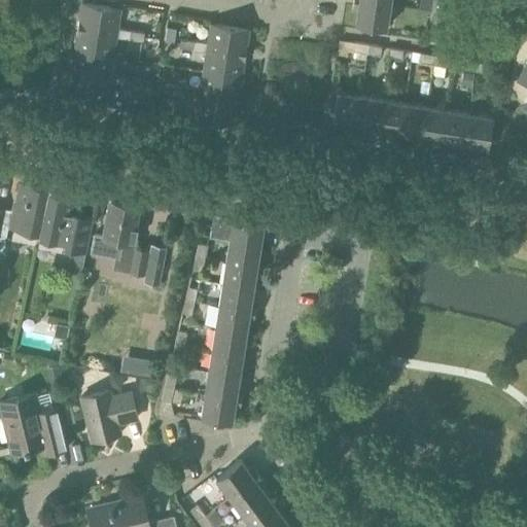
[(390,4),(361,0),(354,0),(353,10),(358,10),(356,23),(387,28),(390,4)]
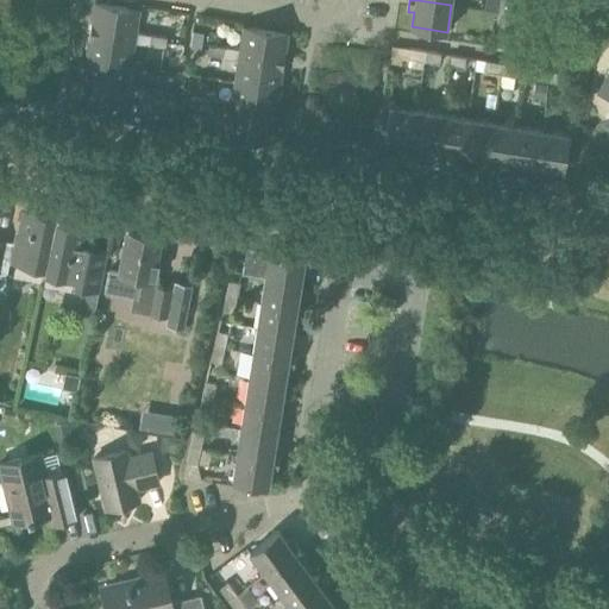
[(500,0),(498,14),(509,17),(512,0),(500,0)]
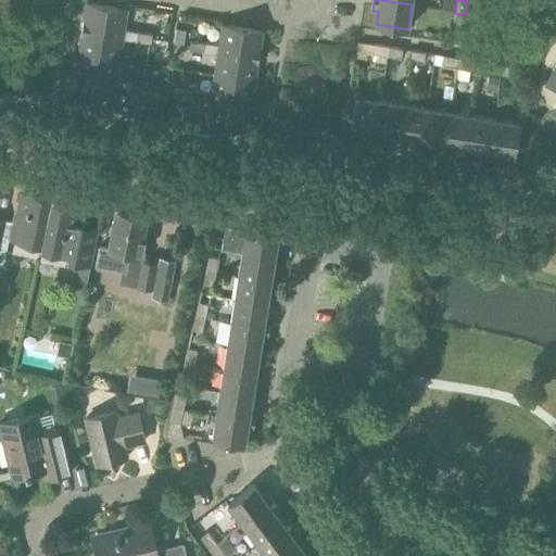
[(124,34),(123,39),(137,41),(139,32),(125,29),(127,9),(87,2),(83,27),(124,34)]
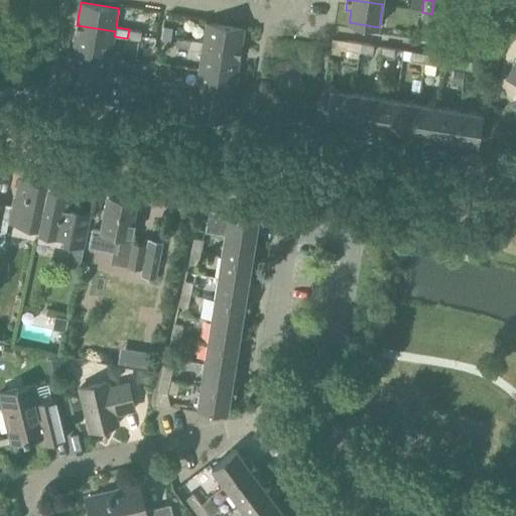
[(429,25),(431,14),(422,12),(420,24),(429,25)]
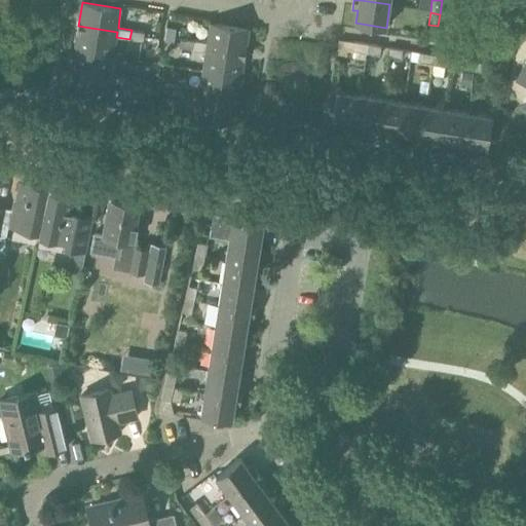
[(211,23),(208,42),(207,46),(246,52),(249,29),(211,23)]
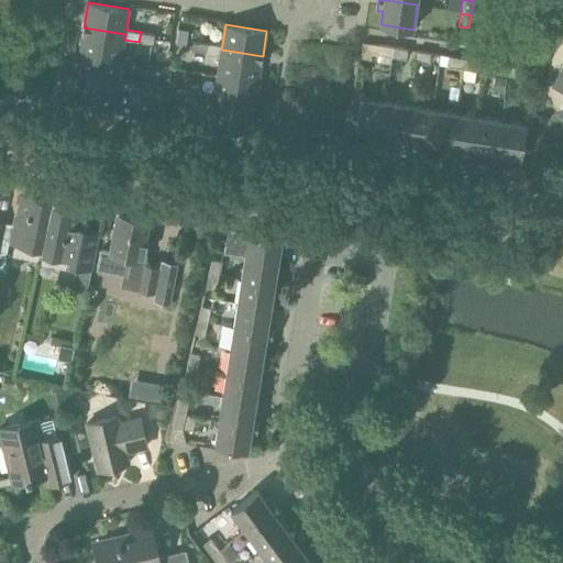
[(84,28),(80,53),(121,59),(124,40),(125,34),(84,28)]
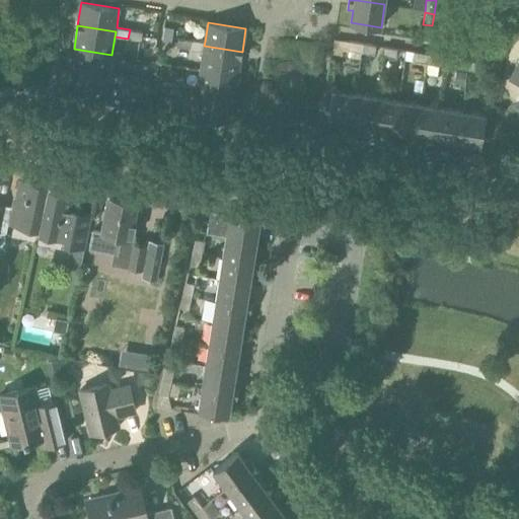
[(173,27),(164,26),(162,40),(171,41),(173,27)]
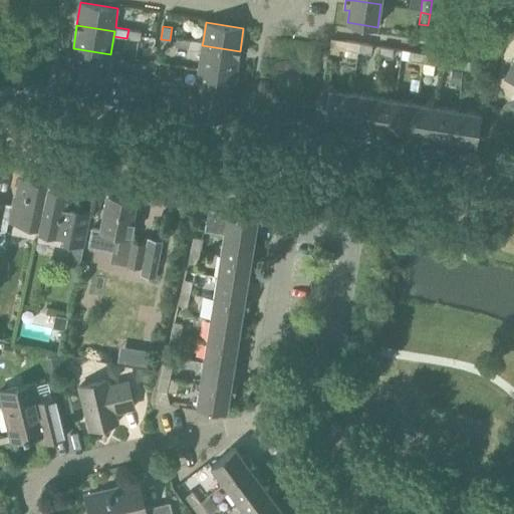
[(502,40),(508,38),(511,32),(501,27),(496,37),(502,40)]
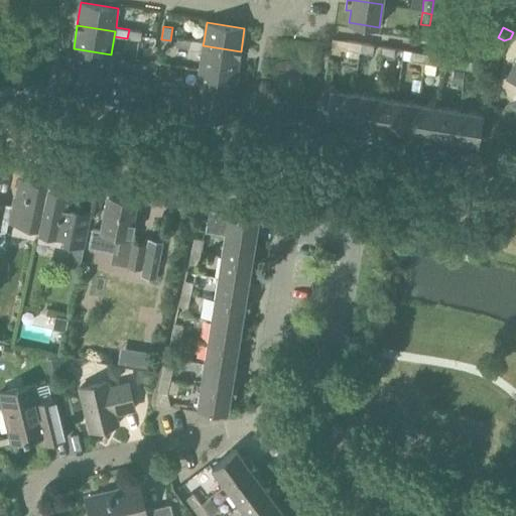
[(142,31),(129,29),(127,38),(140,40),(142,31)]
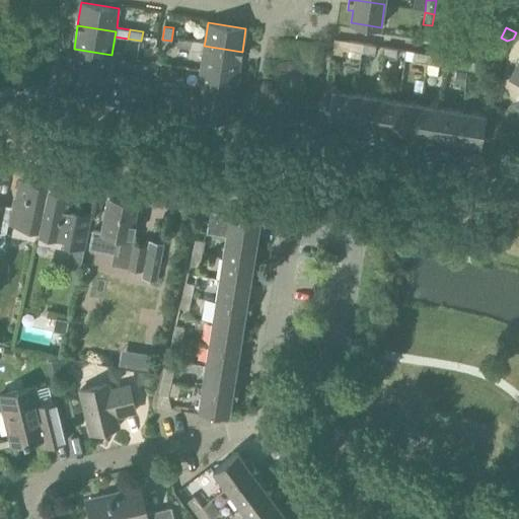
[(177,46),(191,49),(192,40),(178,38),(177,46)]
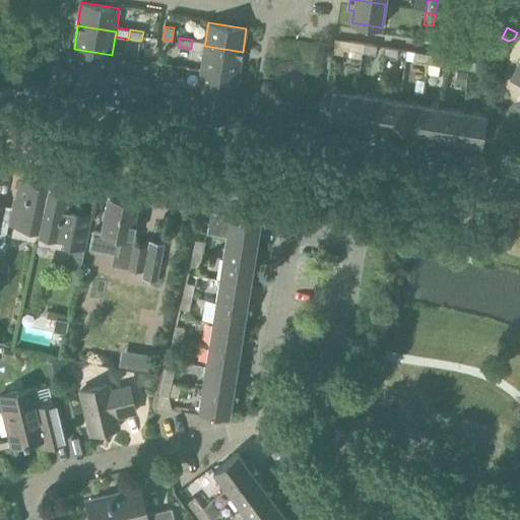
[(191,49),(204,51),(201,69),(239,75),(243,52),(204,46),(205,42),(192,40),(191,49)]
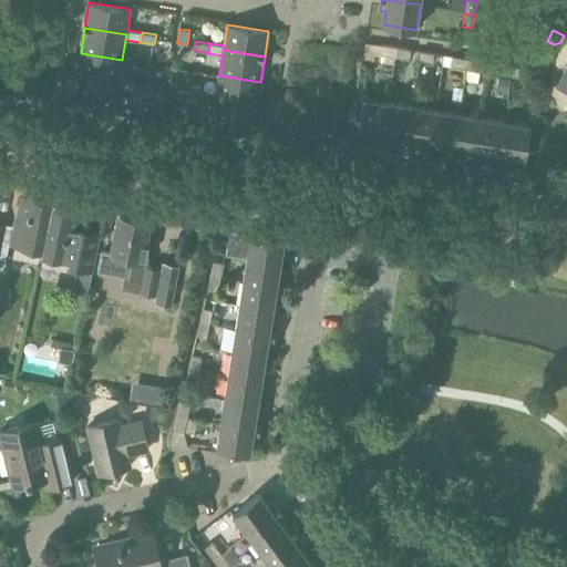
[(395,57),(394,57),(395,48),(382,45),(381,54),(382,55),(381,62),(394,63),(395,57)]
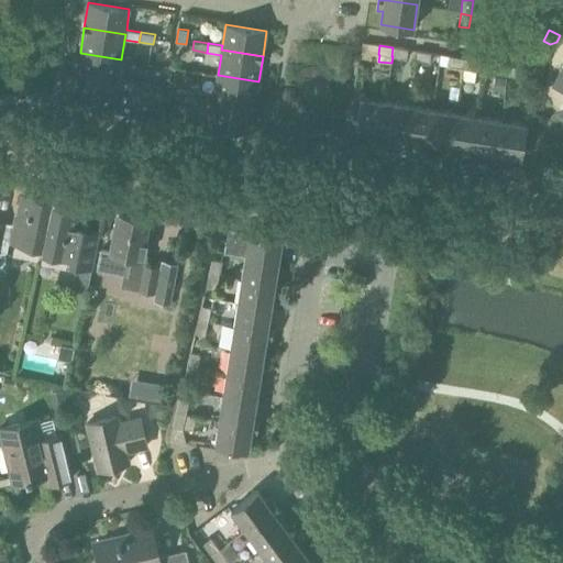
[(408,50),(393,47),(392,56),(393,56),(407,58),(408,50)]
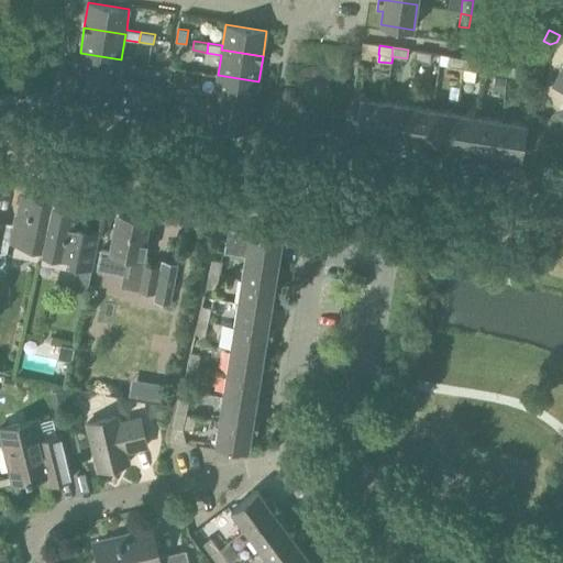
[(430,62),(431,53),(417,51),(416,61),(430,62)]
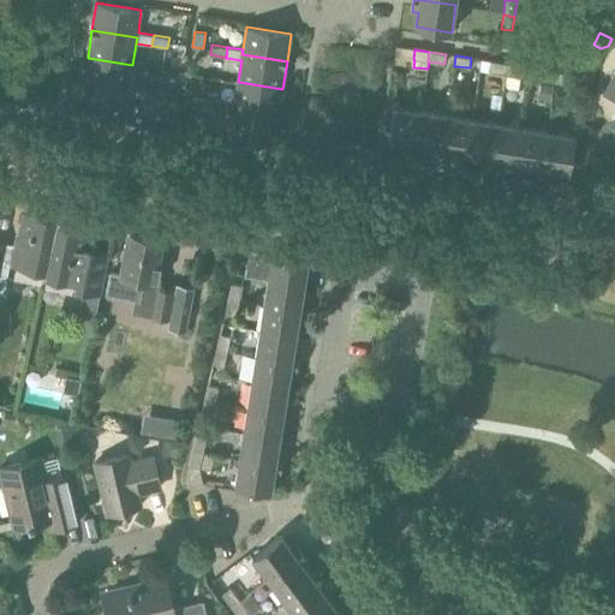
[(132,65),(88,58),(83,84),(129,91),(127,97),(143,100),(145,89),(129,87),(132,65)]
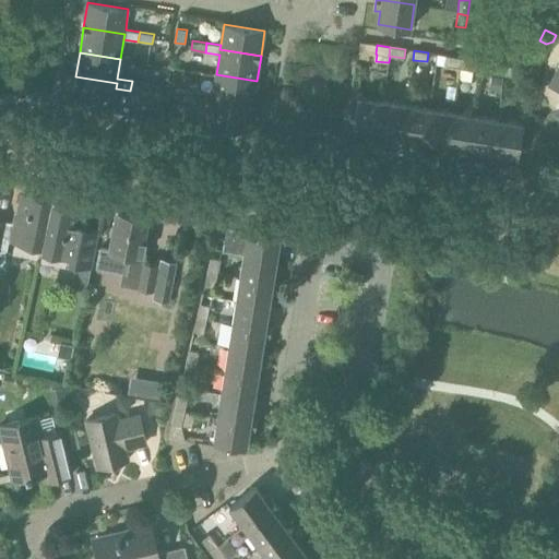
[(445,66),(460,67),(461,58),(447,56),(445,66)]
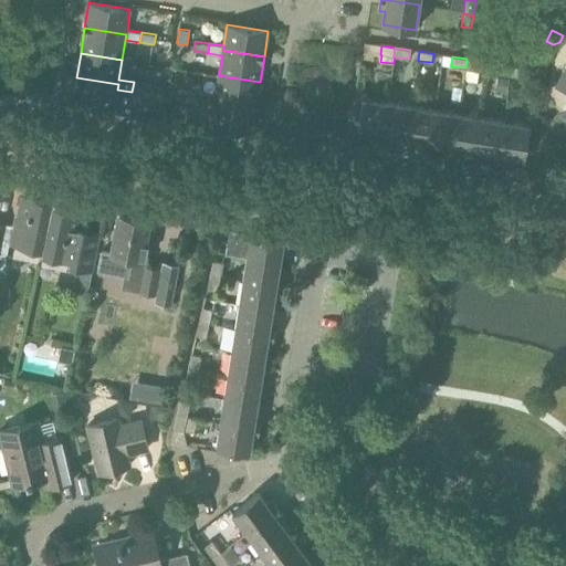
[(481,61),(467,59),(465,67),(480,70),(481,61)]
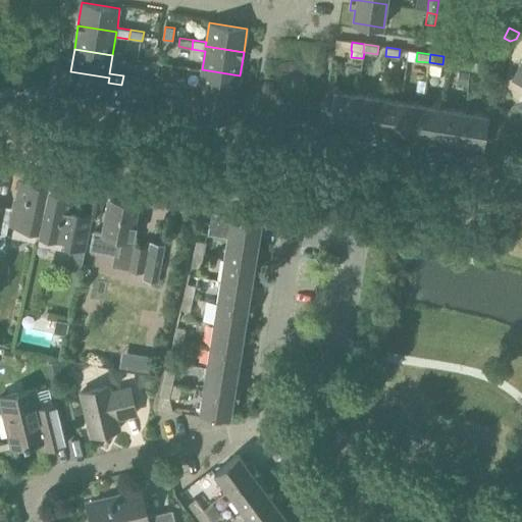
[(460,68),(471,70),(472,61),(461,59),(460,68)]
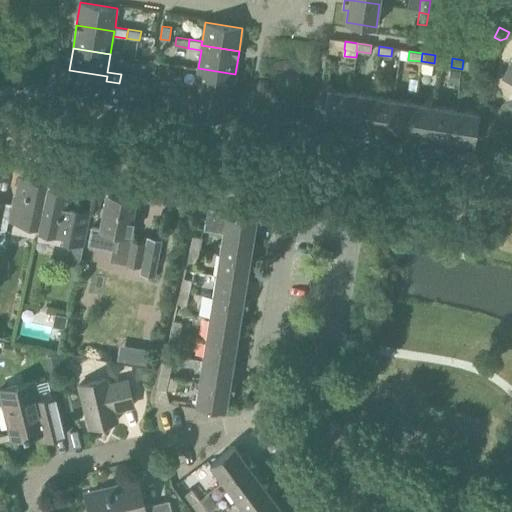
[(477,62),(463,60),(462,69),(476,71),(477,62)]
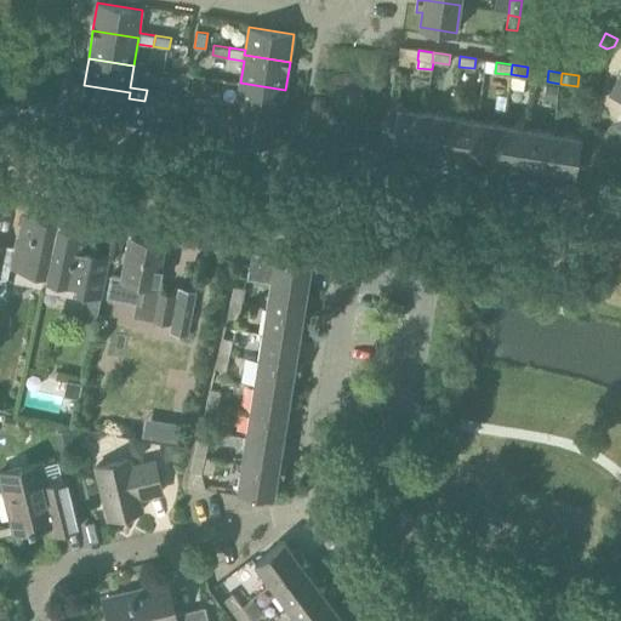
[(240,83),(237,104),(235,109),(281,117),(285,90),(240,83)]
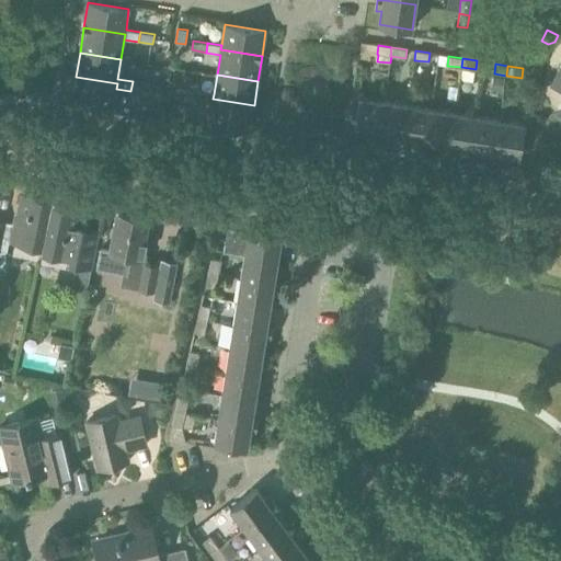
[(113,110),(116,89),(117,83),(76,77),(71,103),(113,110)]
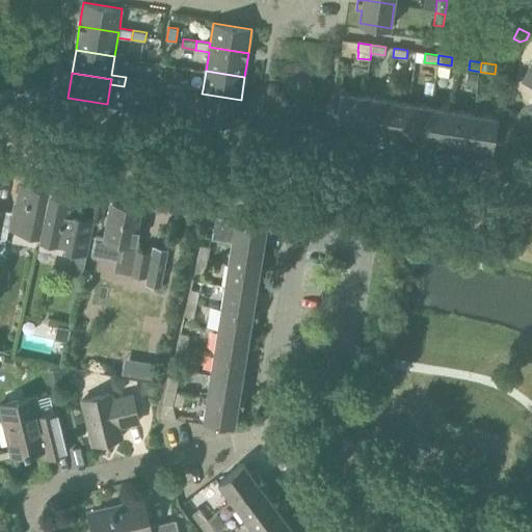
[(467,85),(476,86),(478,74),(469,73),(467,85)]
